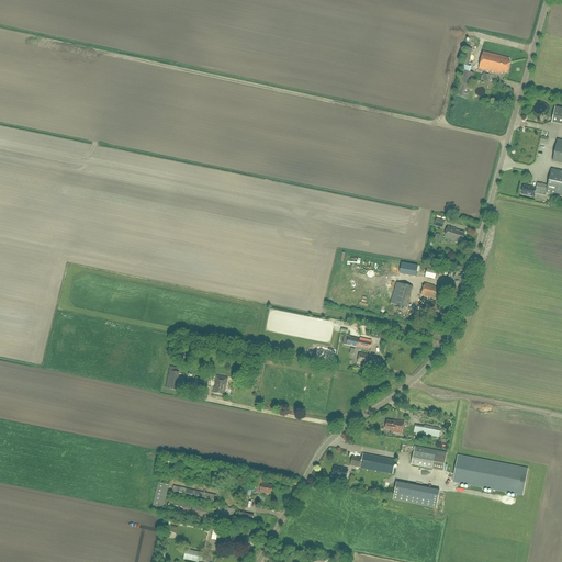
[(468,66),(470,60),(472,49),(467,47),(462,65),(468,66)]
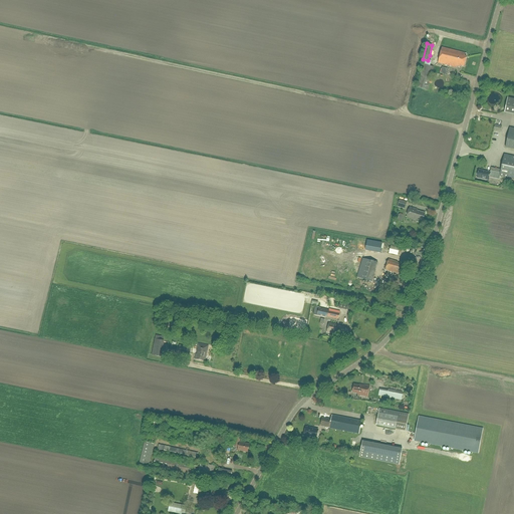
[(461,65),(464,66),(467,57),(465,56),(465,53),(442,47),(438,63),(456,67),(457,66),(460,67),(461,65)]
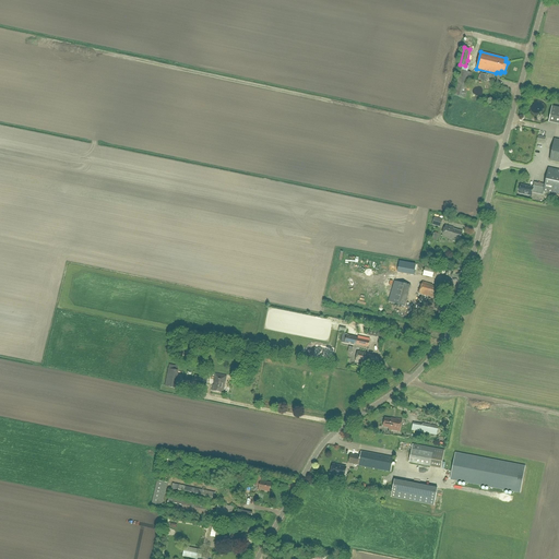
[(558,162),(558,140),(554,139),(549,161),(558,162)]
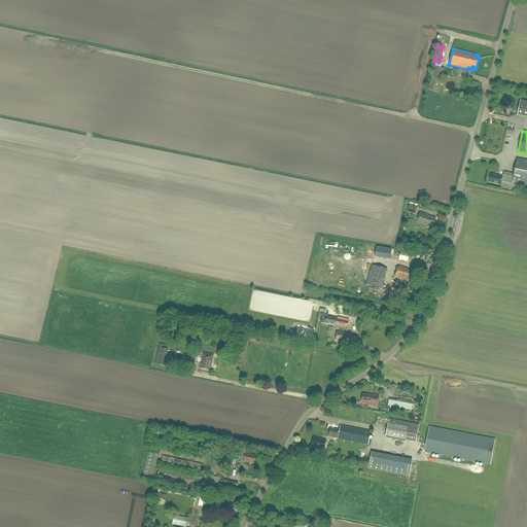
[(526,183),(526,161),(517,159),(513,177),(502,175),(502,177),(491,174),(489,182),(501,185),(501,182),(512,184),(513,180),(526,183)]
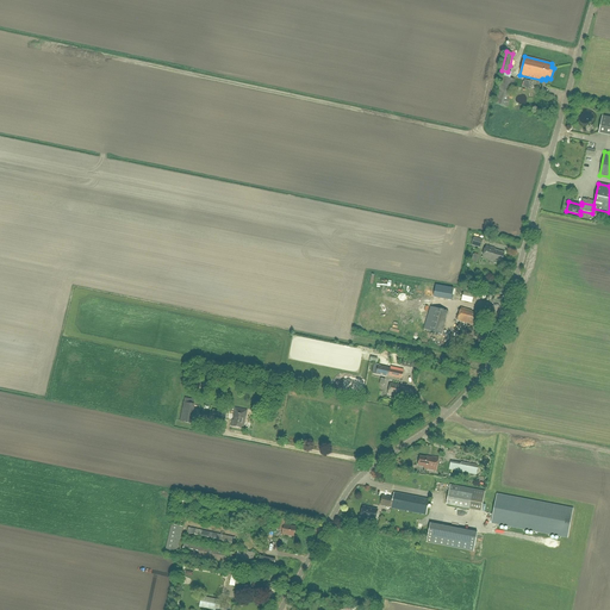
[(480,248),(483,240),(474,237),(472,246),(480,248)]
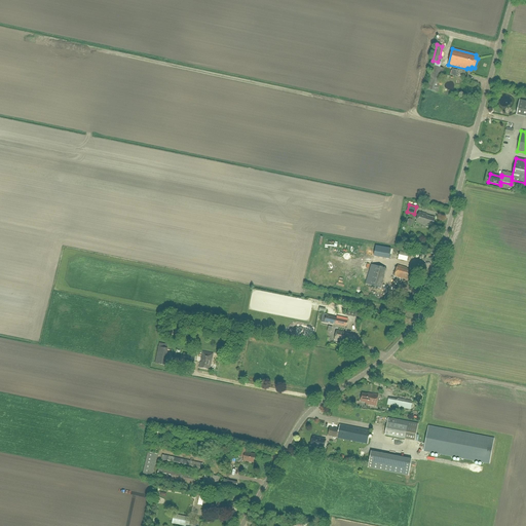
[(428,226),(428,225),(433,226),(435,218),(426,216),(427,214),(419,212),(416,222),(424,225),(424,224),(428,226)]
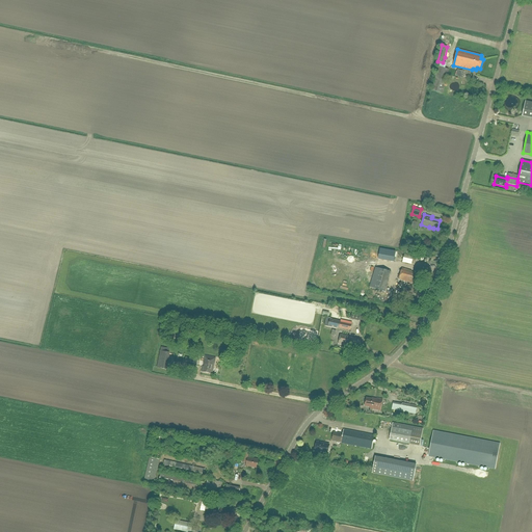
[(411,265),(414,257),(398,253),(396,261),(411,265)]
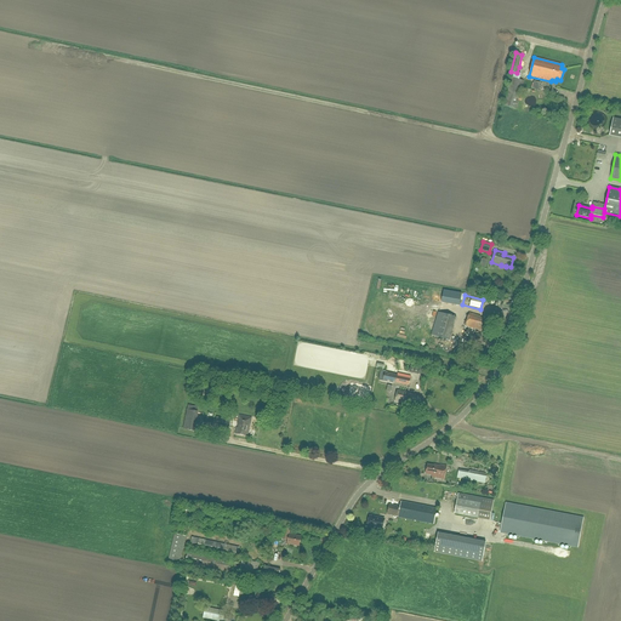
[(444,346),(445,340),(450,341),(457,318),(438,312),(431,336),(438,337),(437,343),(444,346)]
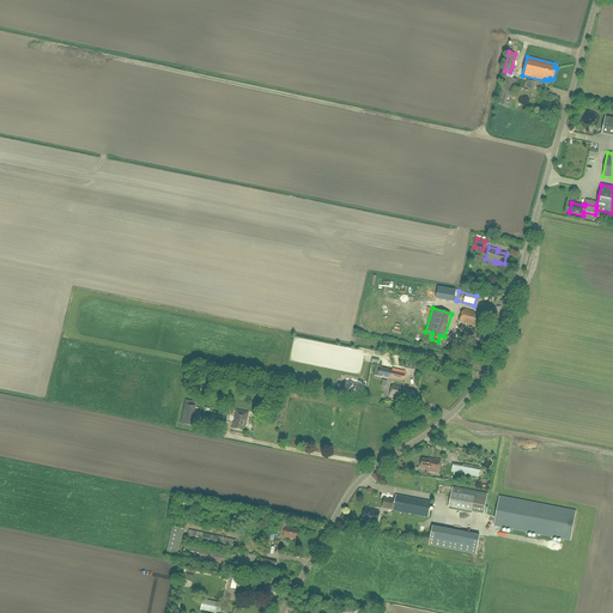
[(474,314),(474,313),(463,309),(460,322),(474,326),(481,328),(484,317),(474,314)]
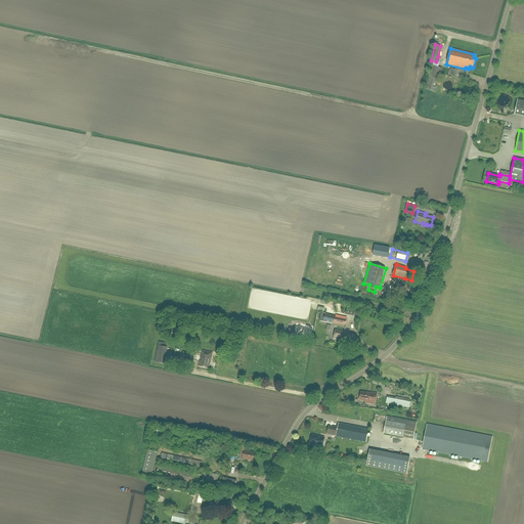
[(325,314),(323,321),(334,324),(334,323),(345,325),(346,320),(336,317),(336,316),(325,314)]
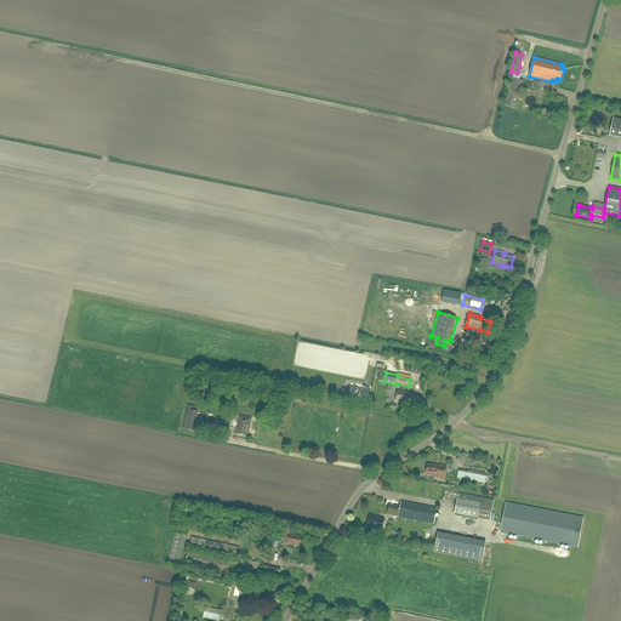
[(409,404),(409,403),(414,404),(416,396),(408,393),(408,392),(398,389),(396,402),(403,403),(403,402),(409,404)]
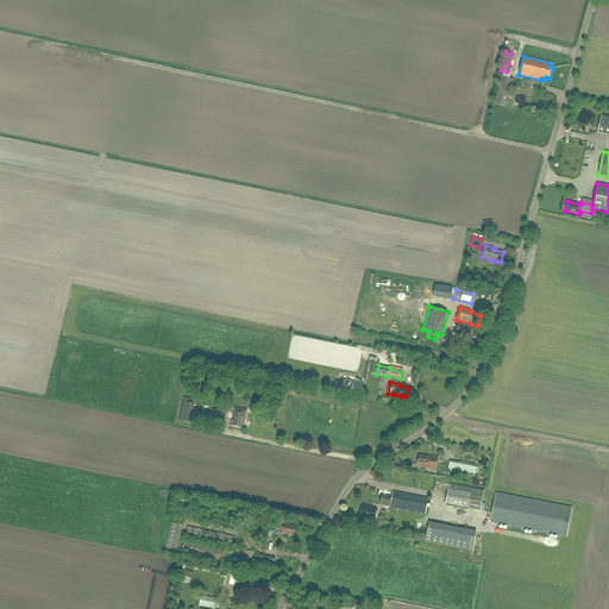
[(189,422),(193,409),(183,407),(180,421),(189,422)]
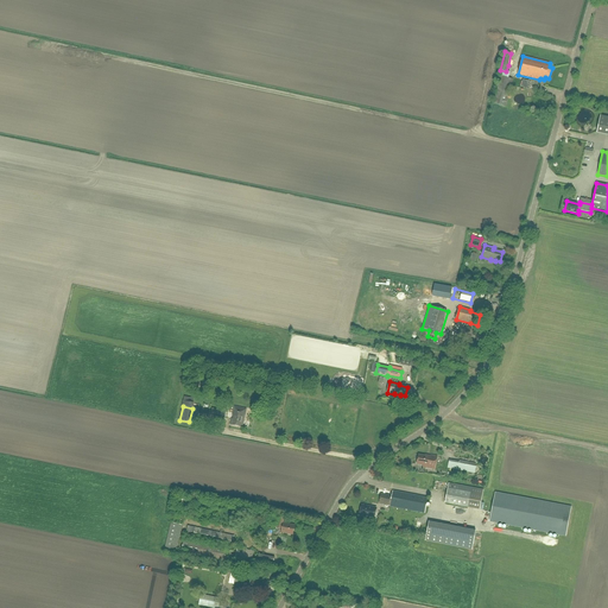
[(233,416),(232,419),(230,425),(242,428),(245,418),(246,409),(234,406),(233,416)]
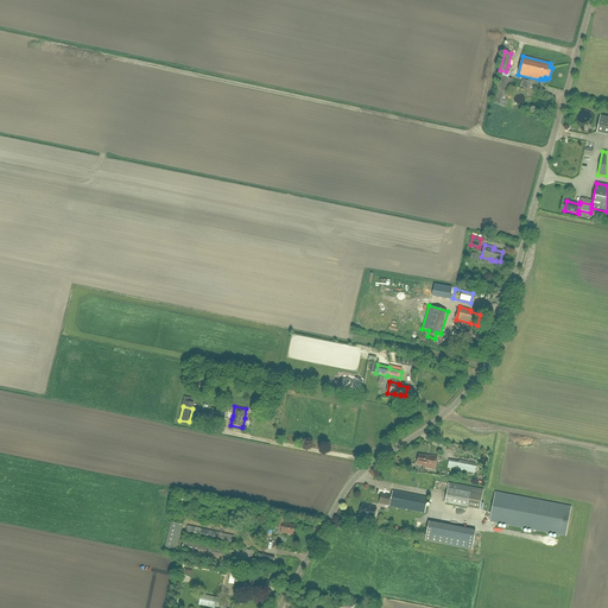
[(417,464),(423,466),(423,467),(435,469),(437,456),(429,455),(429,456),(418,455),(417,464)]
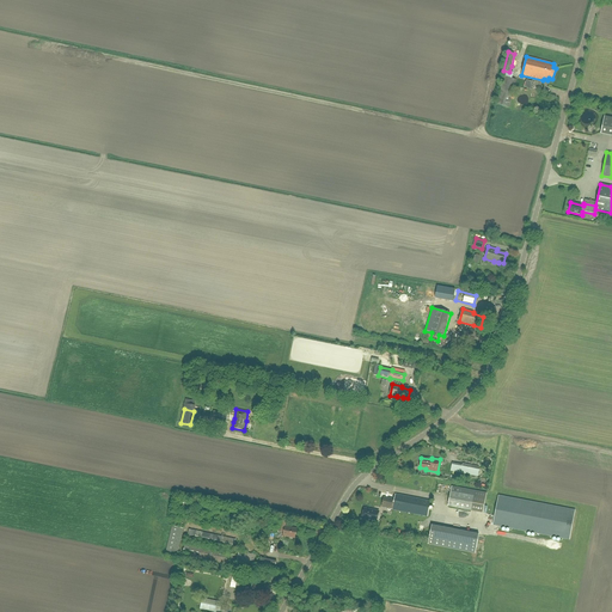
[(478,477),(481,466),(463,464),(463,465),(452,463),(451,471),(478,477)]
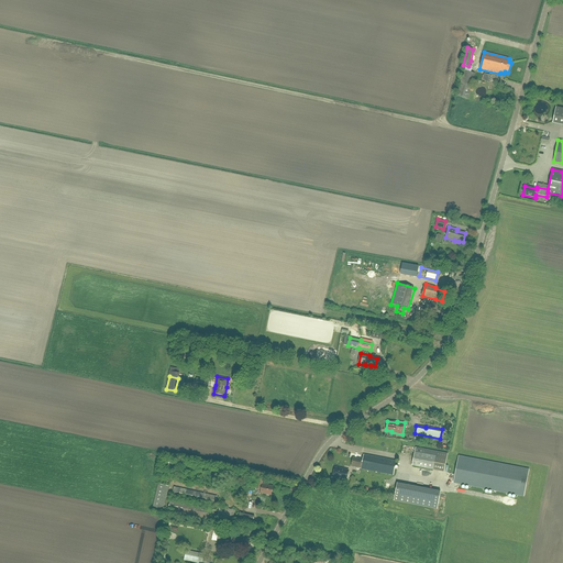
[(416,449),(412,466),(444,472),(448,454),(416,449)]
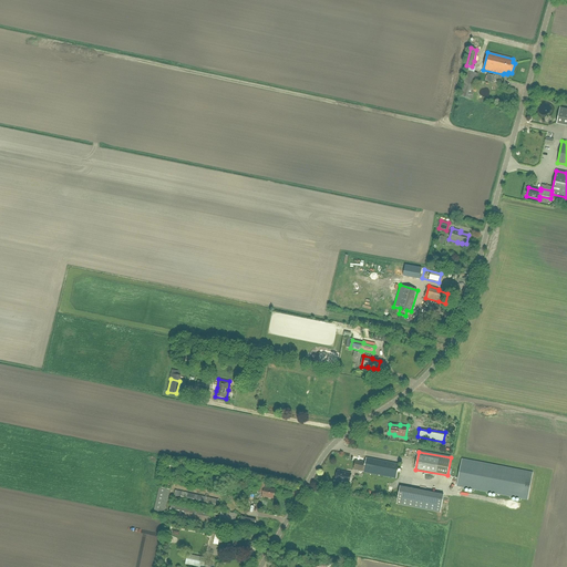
[(399,463),(383,460),(367,457),(366,464),(356,462),(354,470),(366,472),(366,473),(397,478),(399,463)]
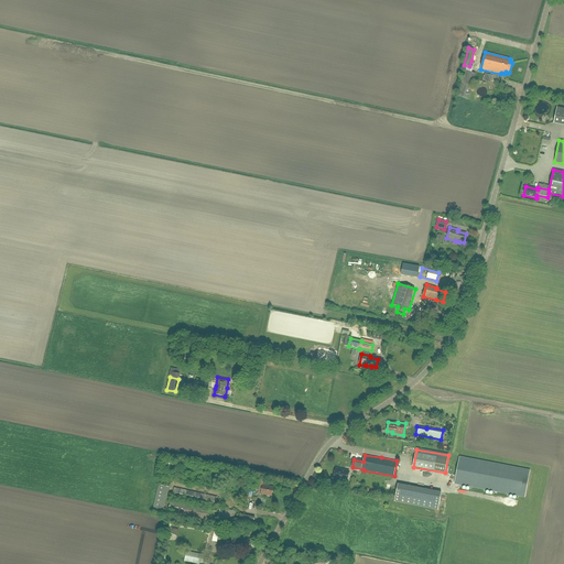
[(459,457),(454,484),(524,498),(530,470),(459,457)]
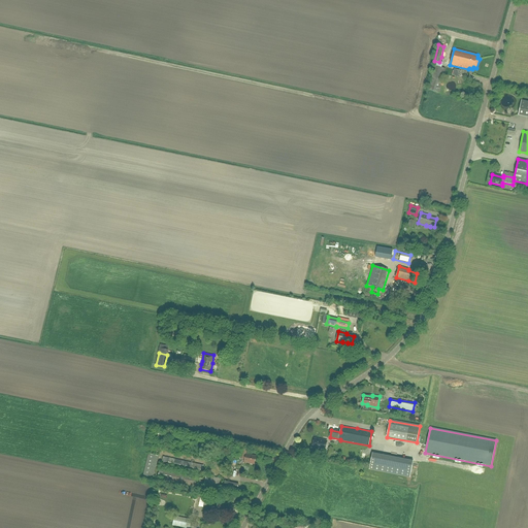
[(325,451),(327,441),(315,438),(312,448),(325,451)]
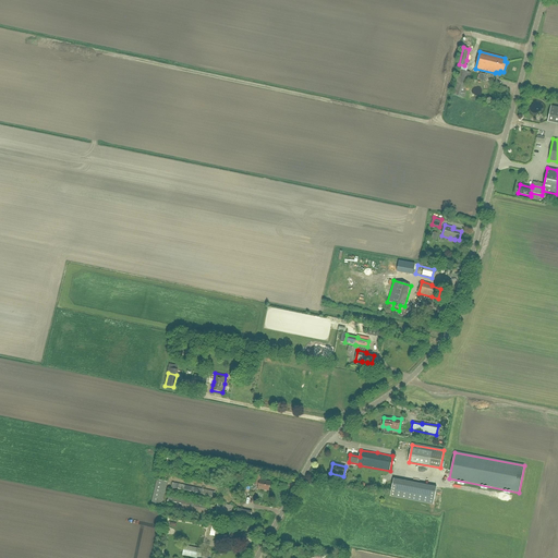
[(255,474),(253,484),(258,485),(258,488),(269,490),(270,482),(259,480),(261,476),(255,474)]
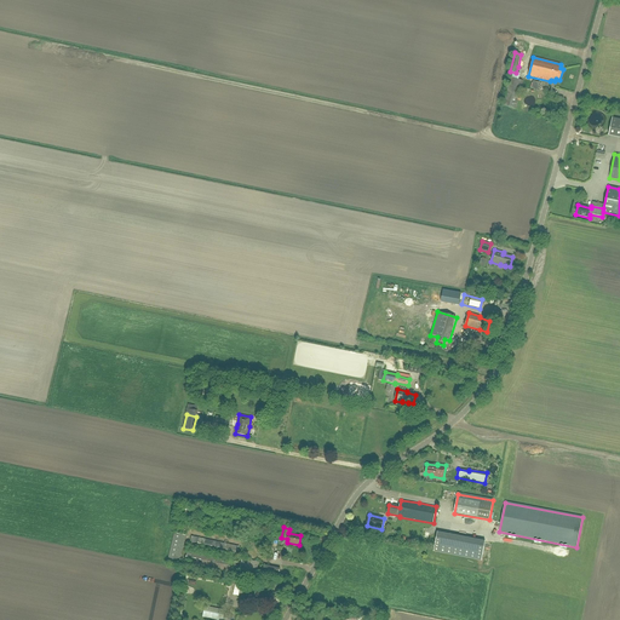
[(437,533),(434,551),(482,561),(486,541),(437,533)]
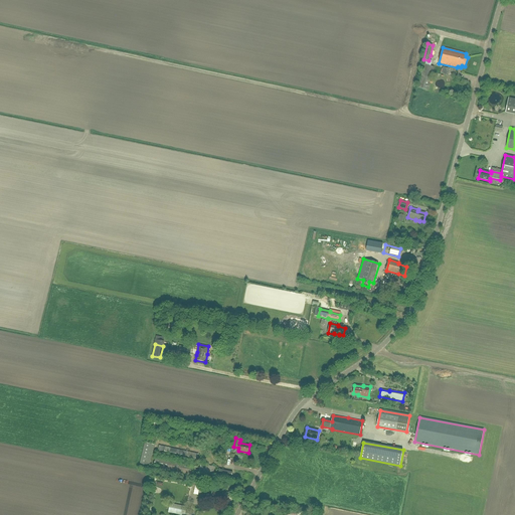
[(157,454),(196,463),(198,455),(159,446),(157,454)]
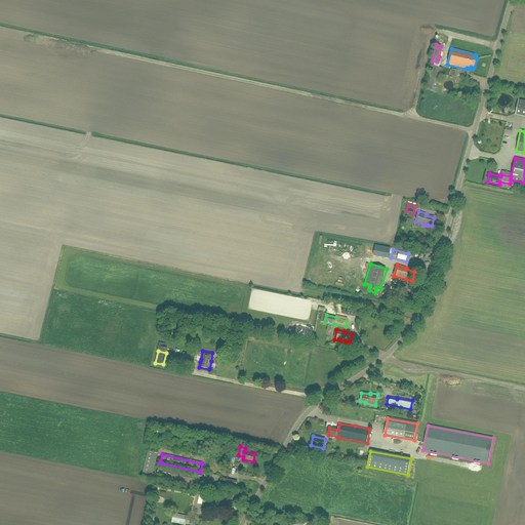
[(221,488),(235,491),(237,482),(224,479),(223,484),(221,488)]
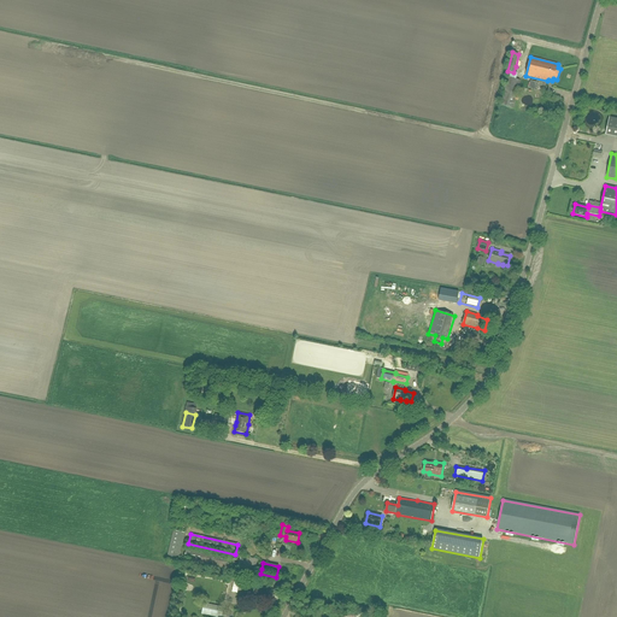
[(239,583),(238,593),(253,597),(253,598),(259,599),(259,597),(264,597),(265,592),(256,589),(257,586),(239,583)]
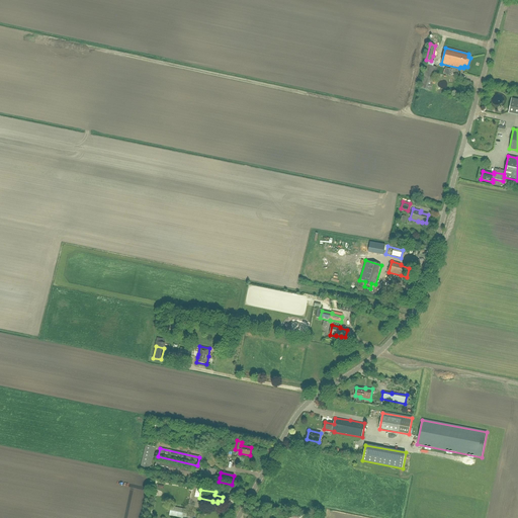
[(181,517),(186,517),(188,510),(171,506),(169,516),(181,517)]
